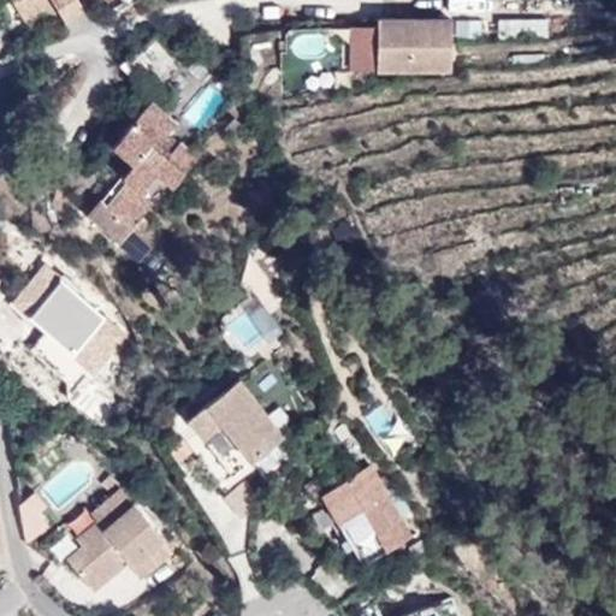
[(12,0),(23,18),(52,0),(65,19),(84,9),(78,0),(12,0)]
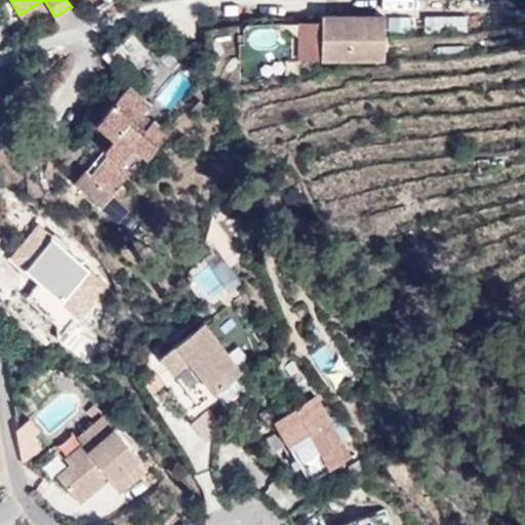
[(386,16),(322,16),(322,61),(386,61),(386,16)]
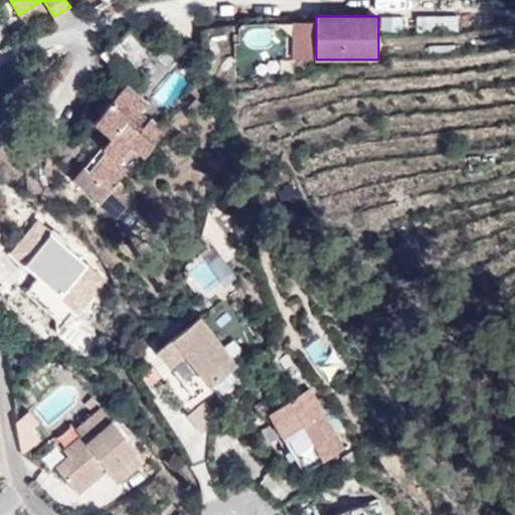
[(316,22),(296,22),(296,59),(316,59),(316,22)]
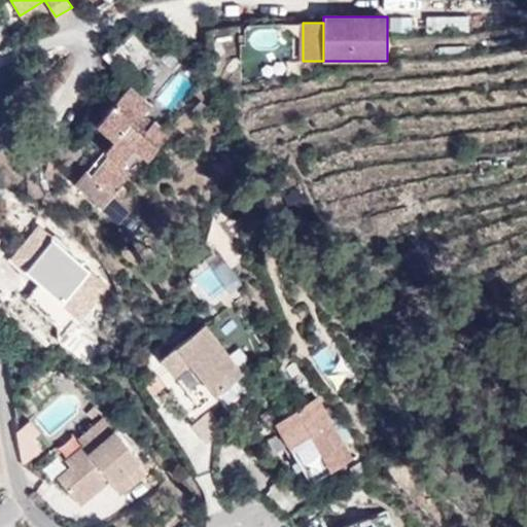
[(85,171),(74,184),(120,221),(130,210),(118,201),(128,189),(121,184),(131,172),(120,164),(133,149),(148,162),(169,136),(144,115),(150,107),(128,89),(97,127),(114,141),(105,151),(109,155),(92,176),(85,171)]
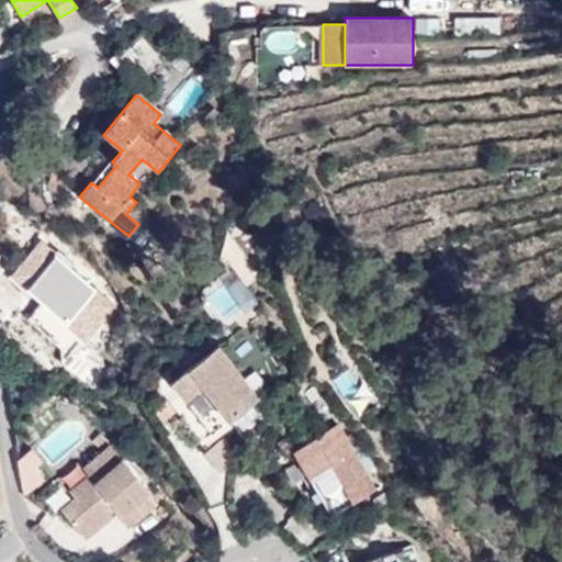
[(258,398),(218,347),(172,381),(212,433),(258,398)]
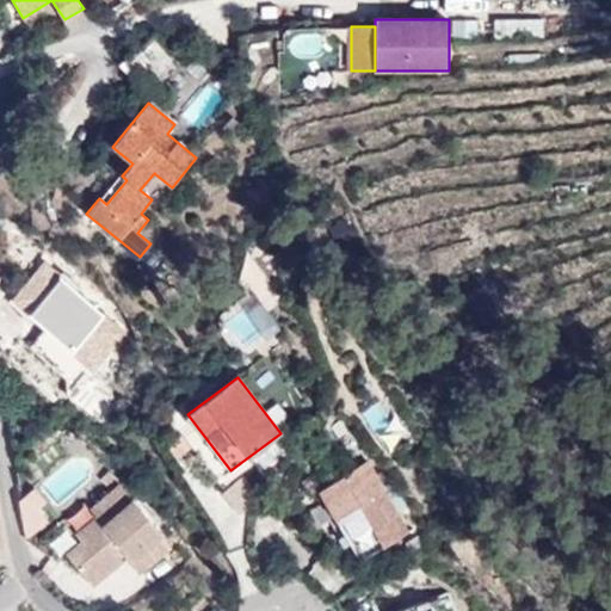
[(408,532),(368,461),(319,489),(360,560),(408,532)]
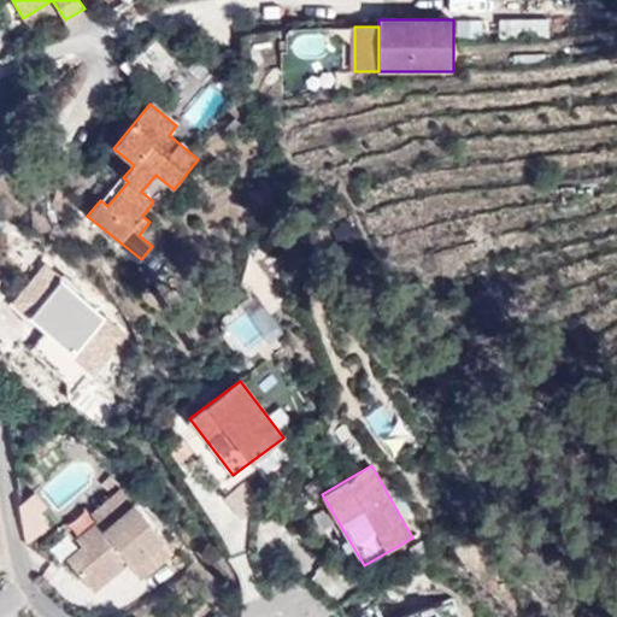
[(115,495),(122,487),(112,479),(104,486),(115,495)]
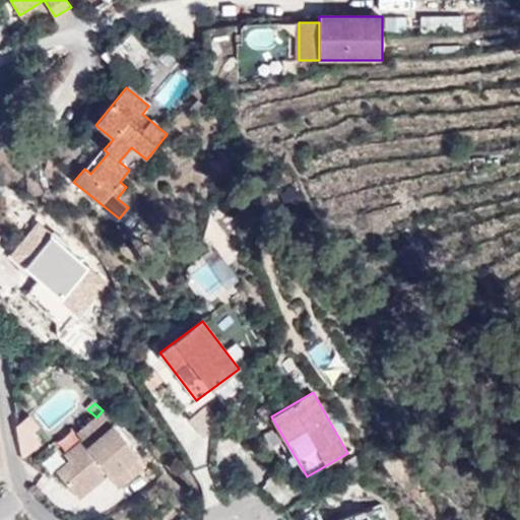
[(108,443),(119,433),(114,427),(103,437),(108,443)]
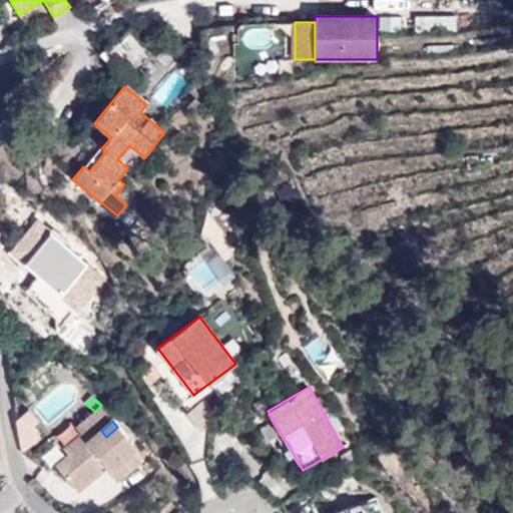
[(140,466),(131,455),(136,450),(117,427),(106,437),(101,431),(88,442),(81,434),(63,449),(68,455),(56,466),(78,493),(108,468),(120,483),(140,466)]
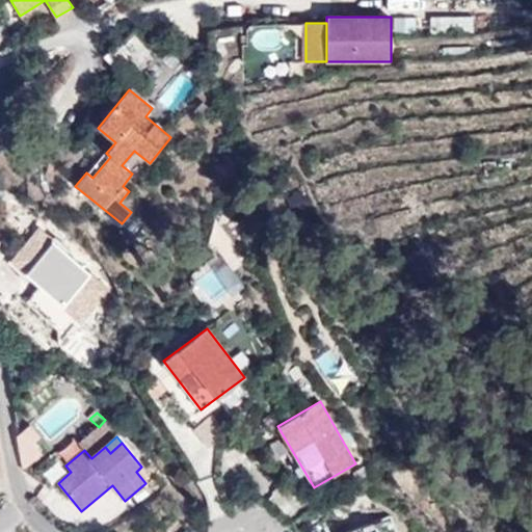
[(396,531),(391,516),(346,531),(396,531)]
